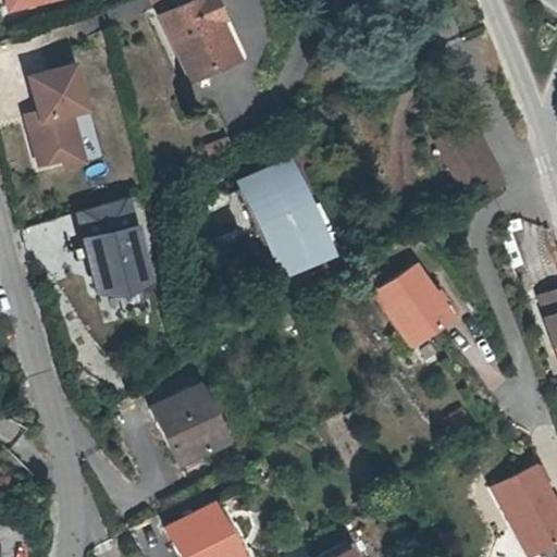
[(247,23),(235,0),(229,0),(188,20),(218,82),(257,63),(239,28),(247,23)]
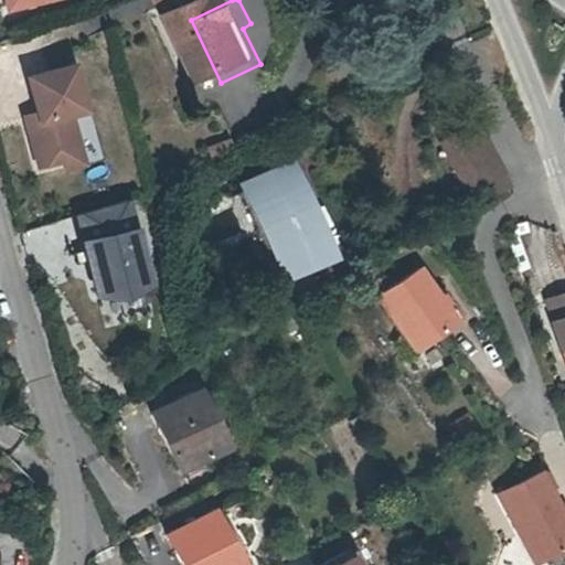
[(74,65),(28,77),(39,123),(28,125),(39,168),(81,157),(70,115),(85,110),(74,65)]
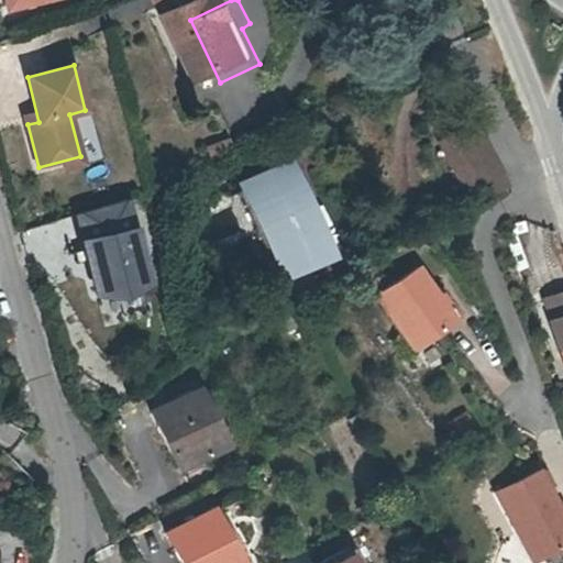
[(79,129),(88,158),(101,155),(92,125),(79,129)]
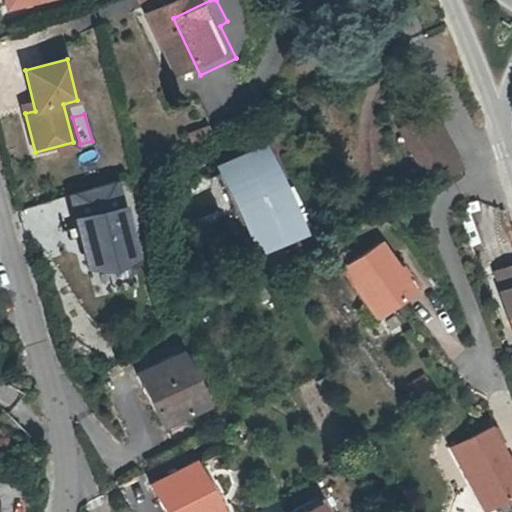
[(193,144),(214,136),(209,124),(188,132),(193,144)]
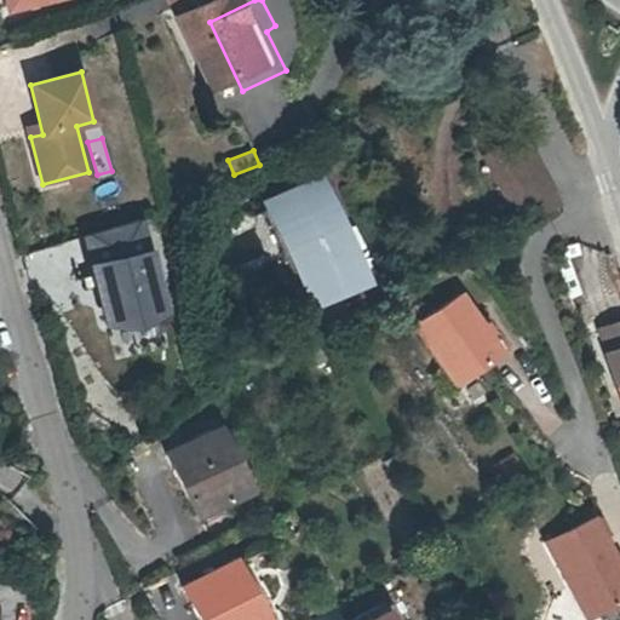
[(322,196),(276,222),(292,248),(290,250),(316,299),(365,273),(322,196)]
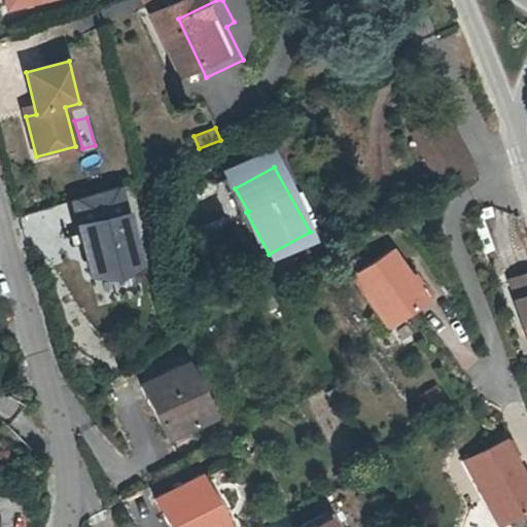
[(114,194),(72,207),(79,232),(77,233),(92,278),(136,265),(114,194)]
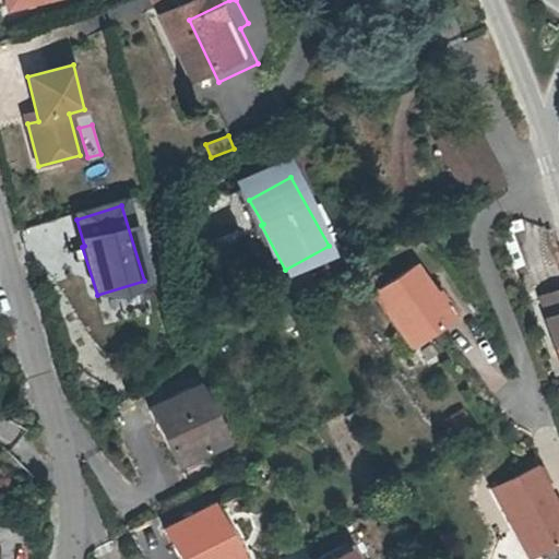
[(452,321),(416,264),(376,290),(412,347),(452,321)]
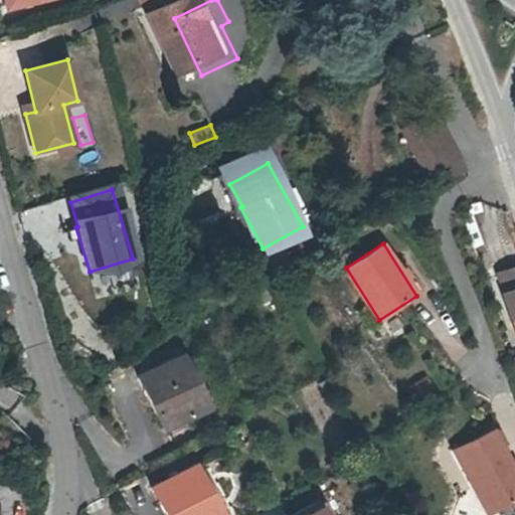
[(514,270),(496,278),(514,329),(514,359),(513,360),(514,364),(514,270)]
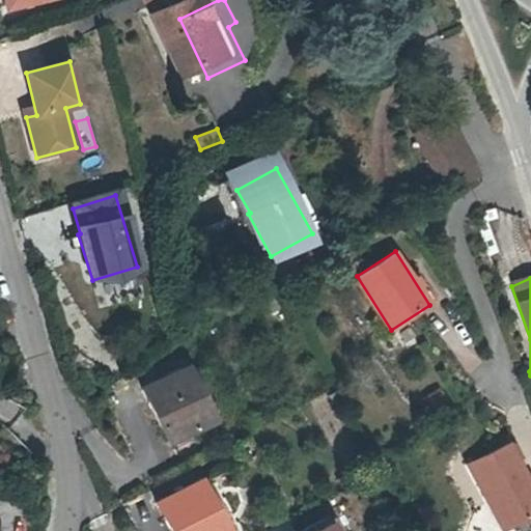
[(210,419),(182,368),(141,390),(168,441),(210,419)]
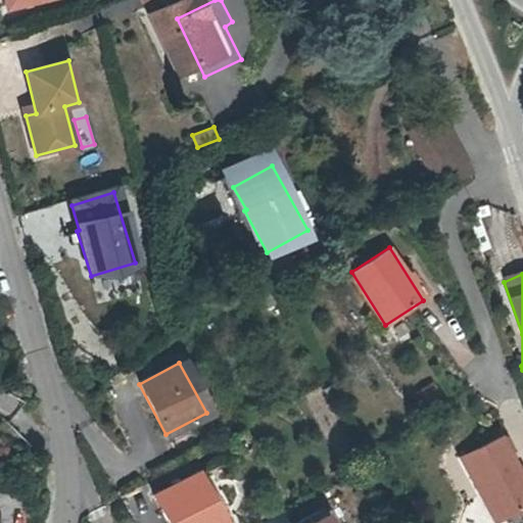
[(433,381),(418,389),(427,405),(441,395),(433,381)]
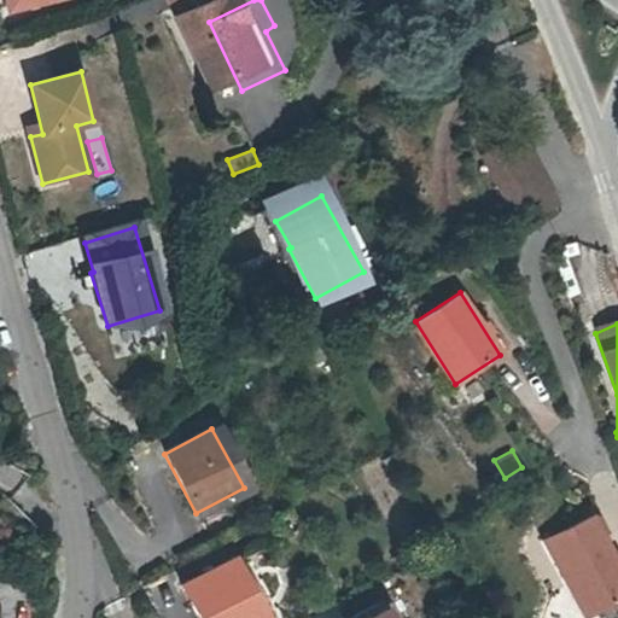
[(589,617),(595,617),(606,612),(617,602),(617,564),(583,518),(541,547),(578,600),(589,617)]
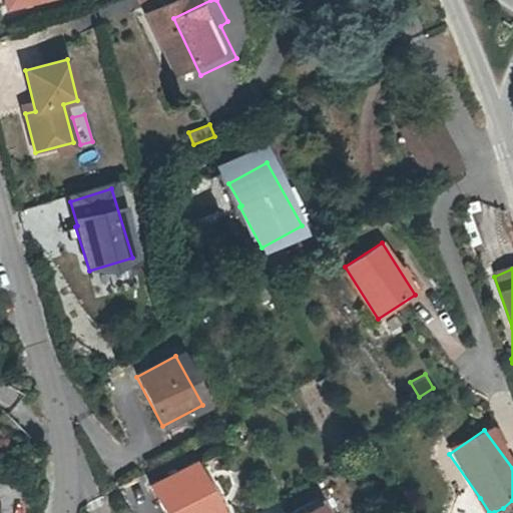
[(221,512),(195,463),(153,487),(166,512),(221,512)]
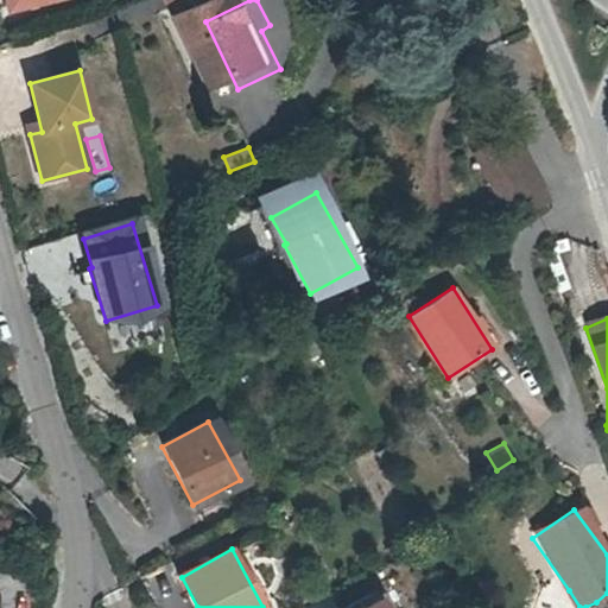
[(375,607),(371,596),(348,607),(375,607)]
